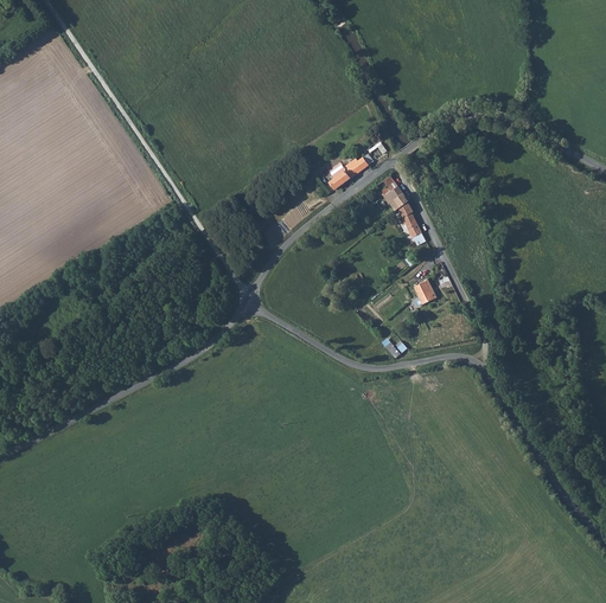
[(368,164),(363,158),(358,160),(356,158),(344,167),(342,164),(331,172),(335,178),(330,181),(335,188),(368,164)]
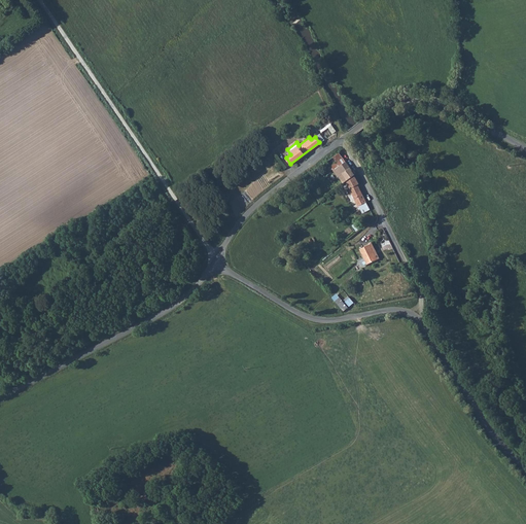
[(342,182),(353,173),(338,150),(324,160),(328,165),(326,166),(329,171),(331,170),(332,171),(336,169),(339,175),(338,176),(342,182)]
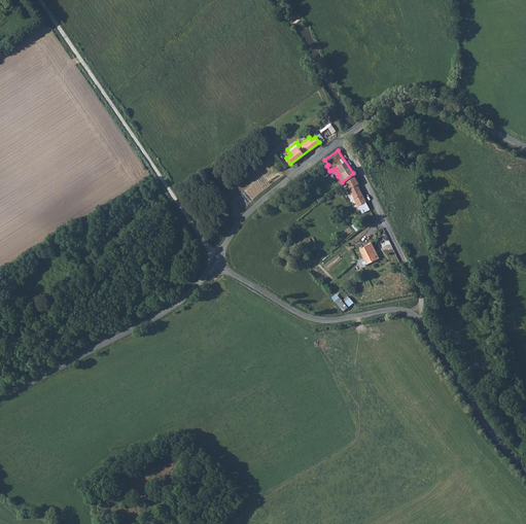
[(353,175),(345,181),(360,204),(366,201),(355,183),(357,182),(353,175)]
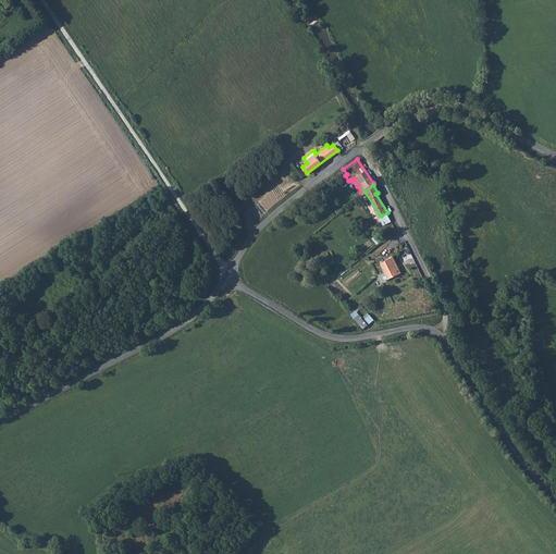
[(390,257),(380,262),(388,279),(398,273),(390,257)]
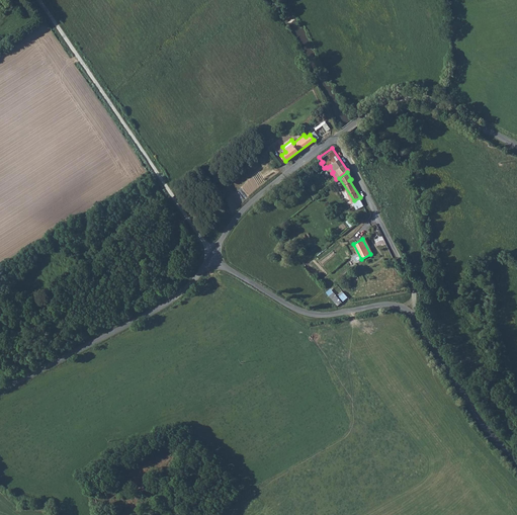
[(329,292),(337,303),(342,298),(333,288),(329,292)]
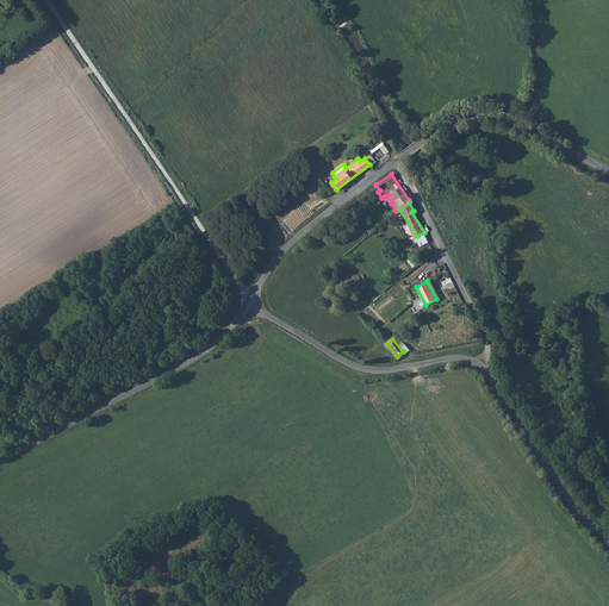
All buildings are outlined.
